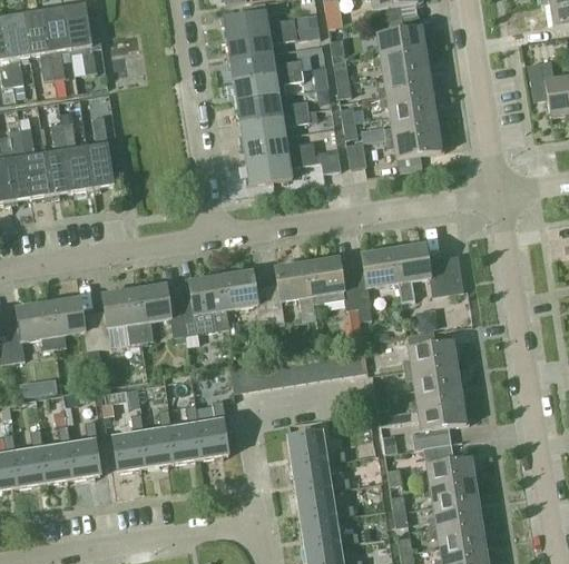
[(337,13),(335,0),(329,0),(323,1),(326,16),(337,13)]
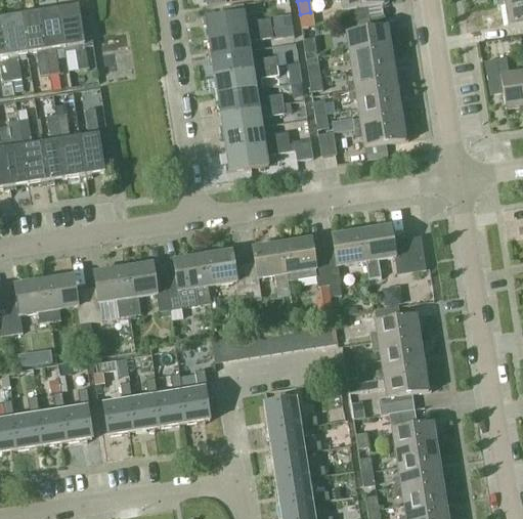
[(339,20),(369,15),(367,4),(386,1),(386,0),(341,0),(343,8),(337,9),(339,20)]
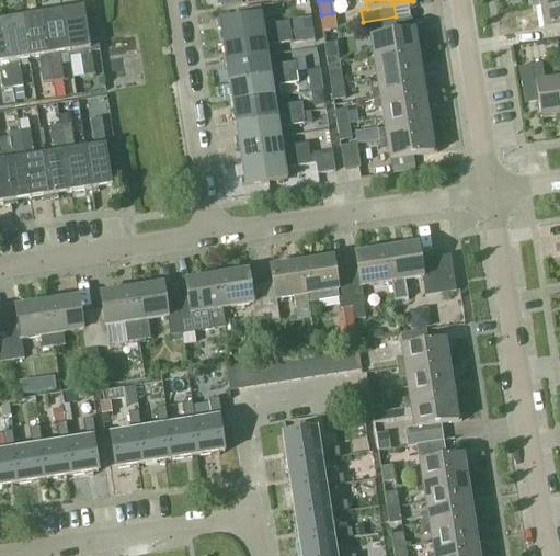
[(549,0),(539,2),(540,3),(544,25),(559,22),(559,0),(549,0)]
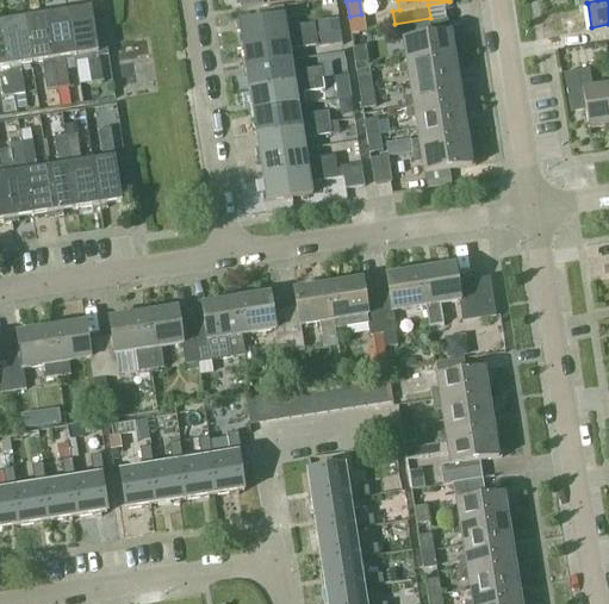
[(240,42),(316,31),(315,19),(286,24),(283,2),(260,6),(261,16),(236,19),(240,42)]
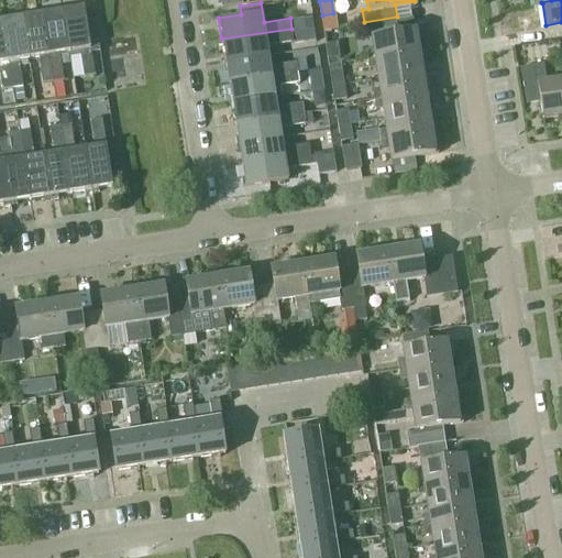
[(72,3),(63,4),(69,48),(79,46),(84,73),(95,72),(91,47),(100,46),(96,14),(86,15),(85,4),(72,7),(72,3)]
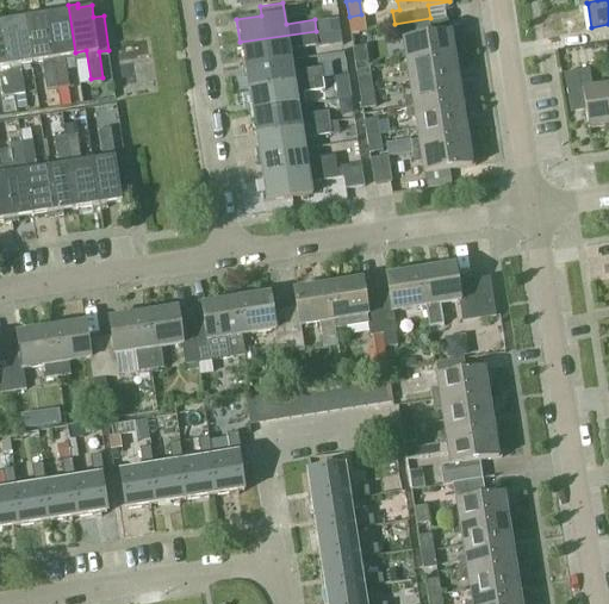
[(62,10),(47,12),(58,83),(69,82),(64,54),(75,53),(68,5),(62,6),(62,10)]
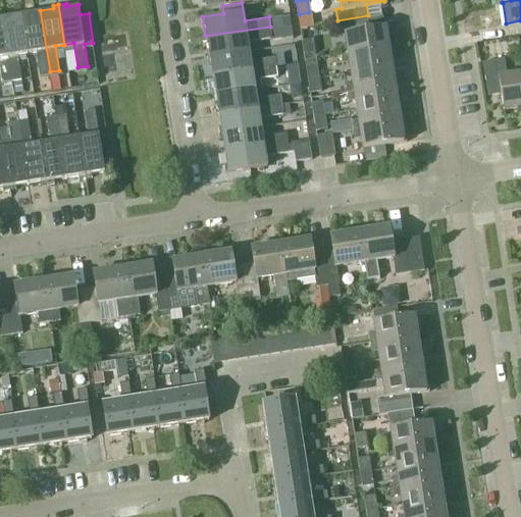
[(40,73),(50,71),(40,10),(29,11),(29,9),(19,10),(25,50),(36,49),(40,73)]
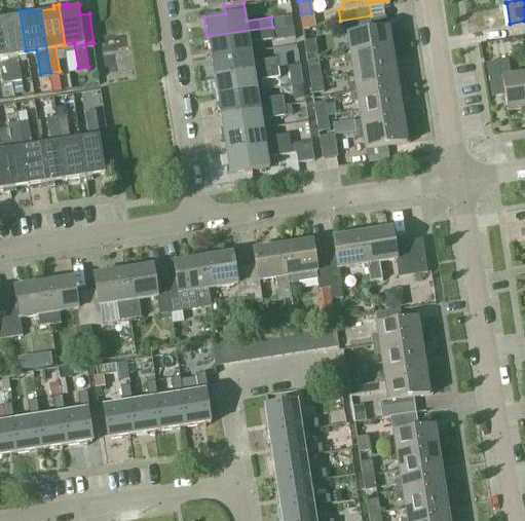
[(17,52),(26,50),(20,10),(14,11),(14,13),(1,15),(11,78),(22,77),(17,52)]
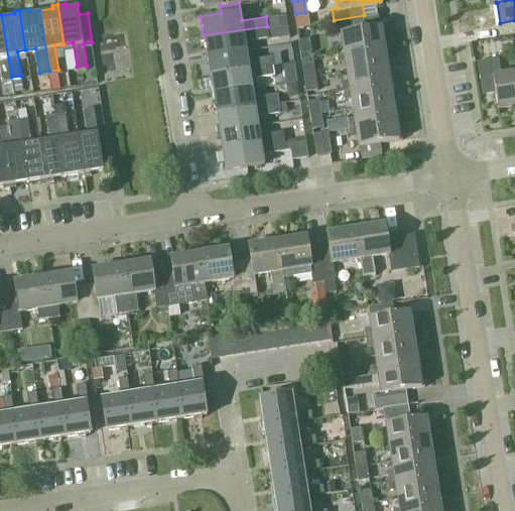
[(0,66),(2,79),(11,77),(1,15),(0,15),(0,66)]
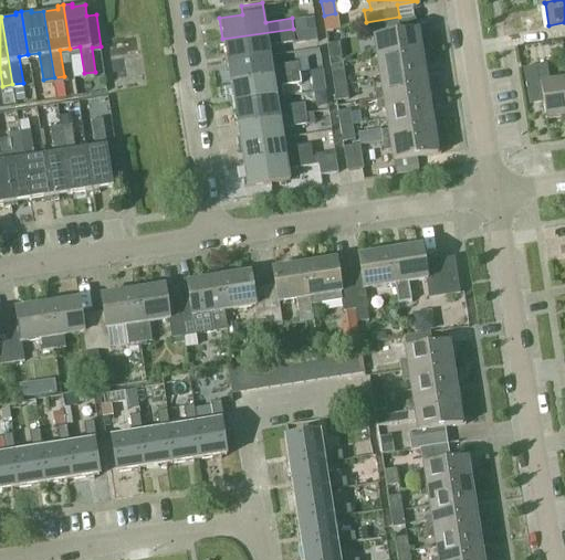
[(369,45),(370,55),(420,48),(419,34),(422,33),(421,25),(400,29),(399,17),(366,22),(367,34),(365,35),(367,45),(369,45)]
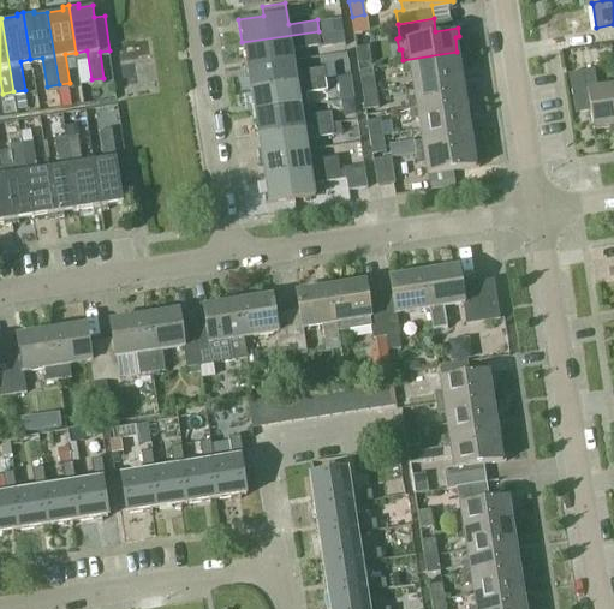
[(319,31),(242,42),(245,65),(294,58),(292,47),(321,42),(319,31)]
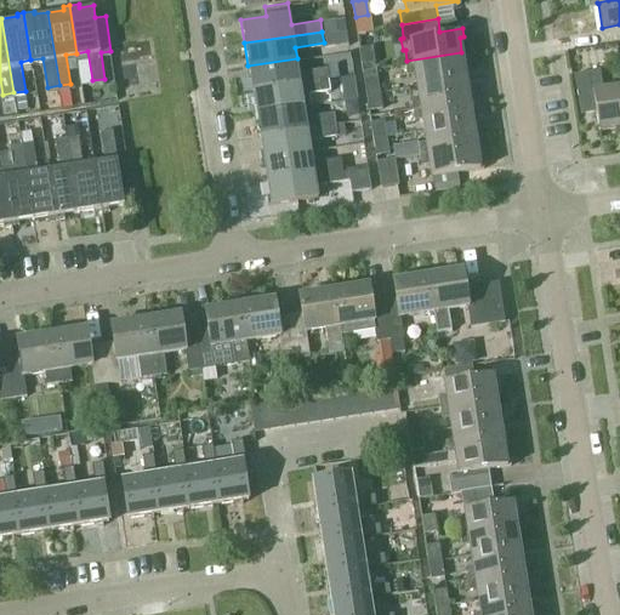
[(375,58),(373,43),(359,44),(362,61),(375,58)]
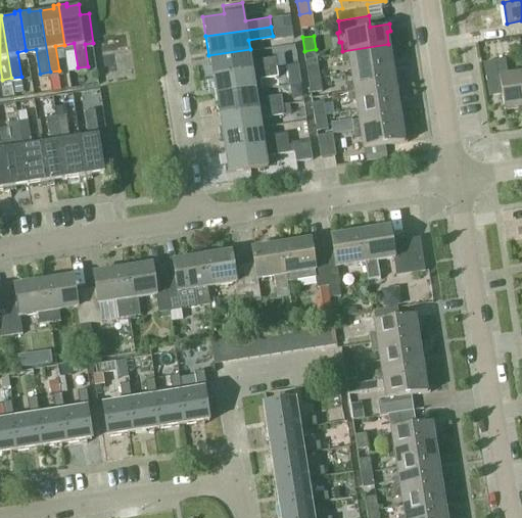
[(350,58),(352,68),(395,61),(394,56),(390,56),(388,44),(342,51),(344,59),(350,58)]
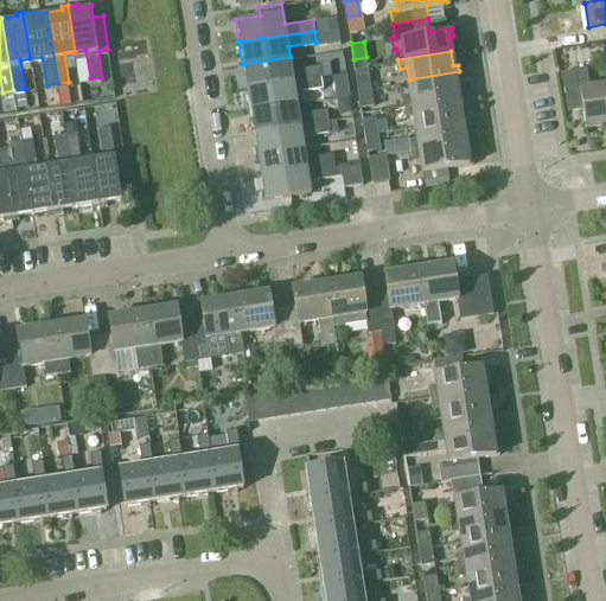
[(292,66),(291,57),(242,64),(246,85),(321,74),(320,63),(292,66)]
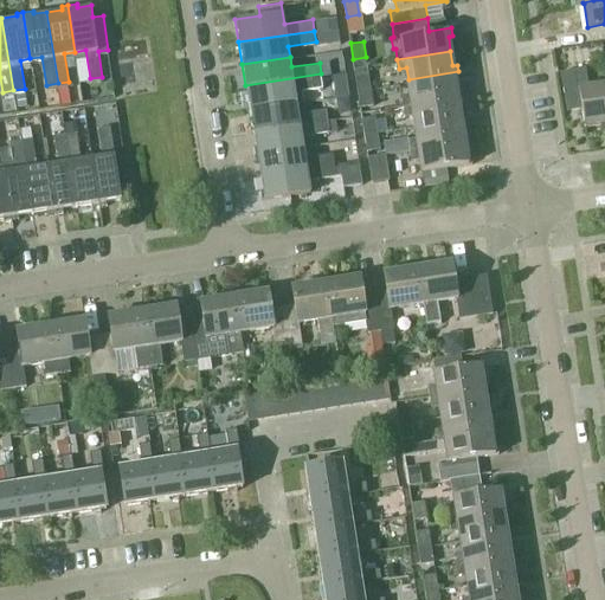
[(586,124),(604,120),(604,81),(590,84),(586,65),(575,66),(561,69),(568,108),(583,104),(586,124)]
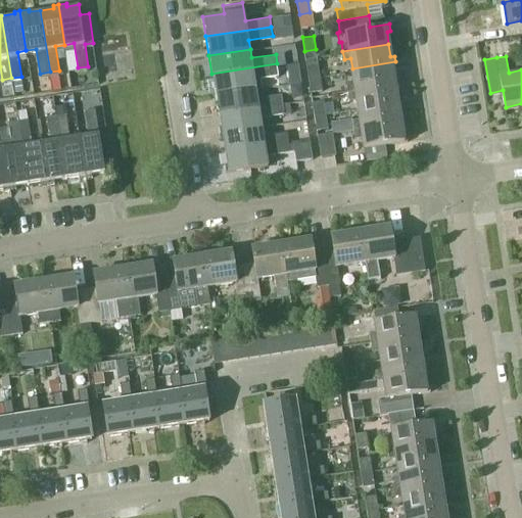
[(306,61),(309,76),(320,74),(318,59),(306,61)]
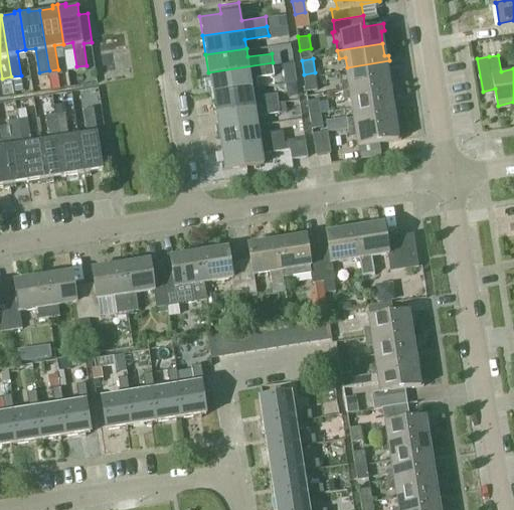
[(390,68),(389,60),(347,67),(348,76),(342,77),(343,88),(388,80),(387,68),(390,68)]
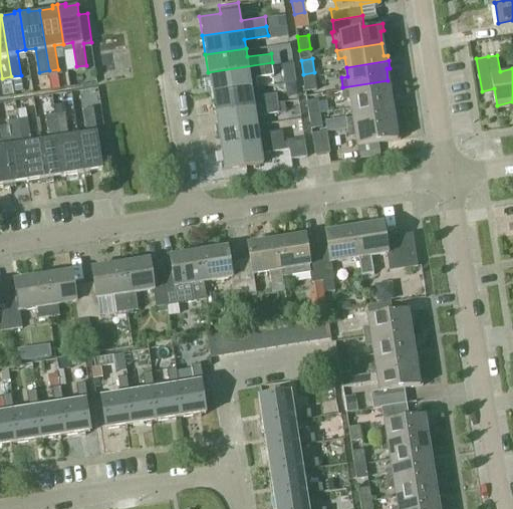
[(272,62),(208,72),(211,91),(252,84),(250,75),(274,72),(272,62)]
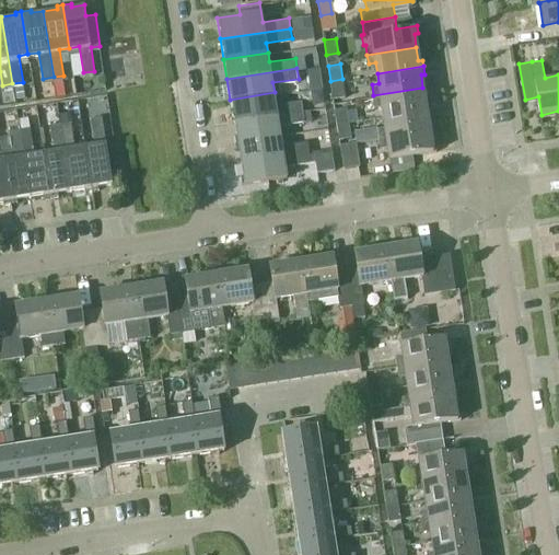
[(345,94),(342,79),(330,81),(333,96),(345,94)]
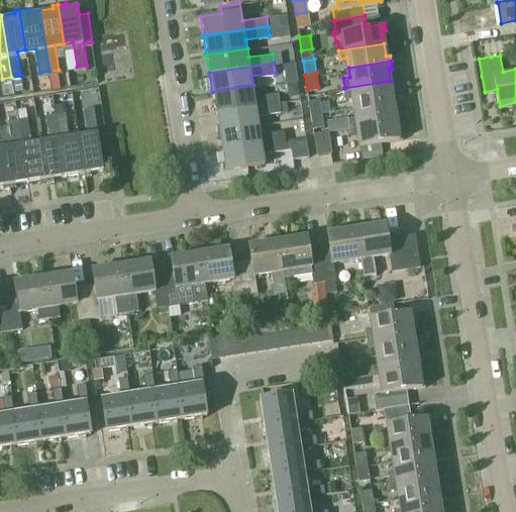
[(21,76),(14,77),(16,88),(23,87),(21,76)]
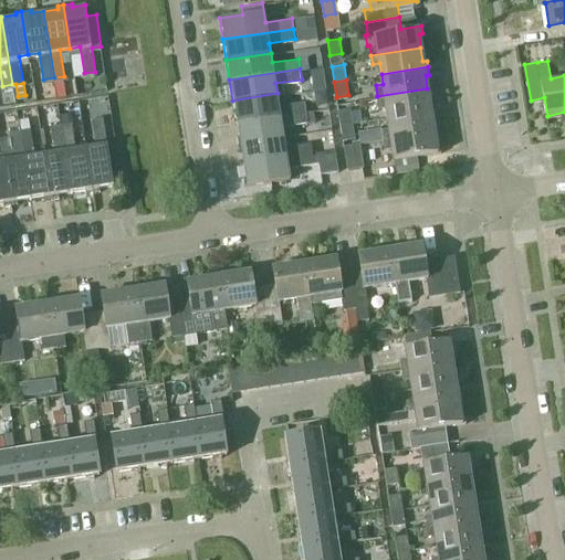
[(386,105),(388,116),(435,108),(433,102),(429,102),(427,88),(377,96),(379,106),(386,105)]
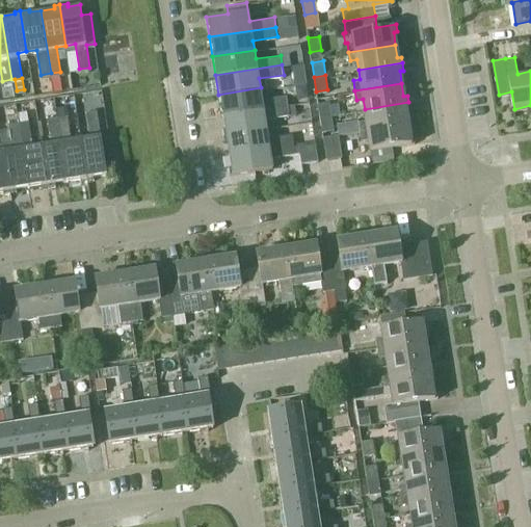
[(261,87),(218,95),(221,113),(288,103),(287,94),(262,98),(261,87)]
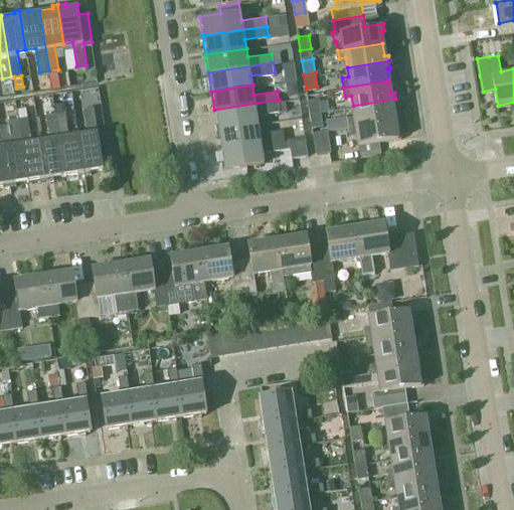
[(310,112),(322,110),(319,96),(308,98),(310,112)]
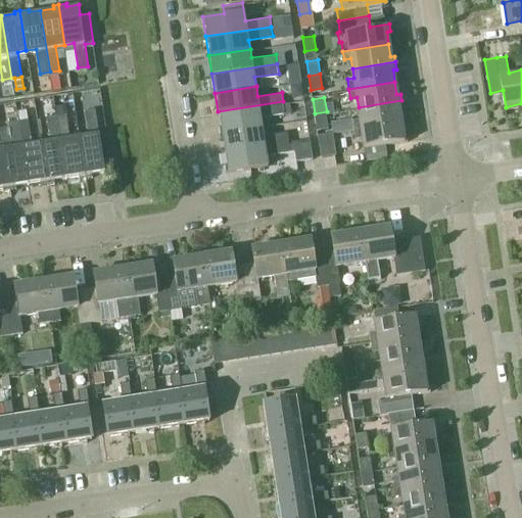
[(402,106),(401,100),(359,107),(360,116),(353,118),(354,127),(400,120),(399,107),(402,106)]
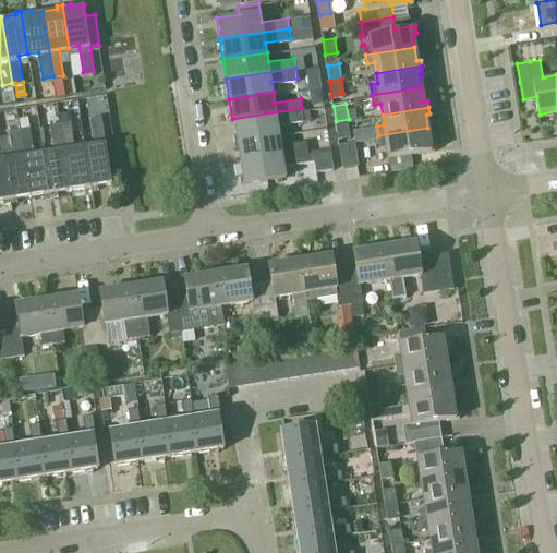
[(72,108),(60,110),(62,120),(70,119),(73,118),(72,108)]
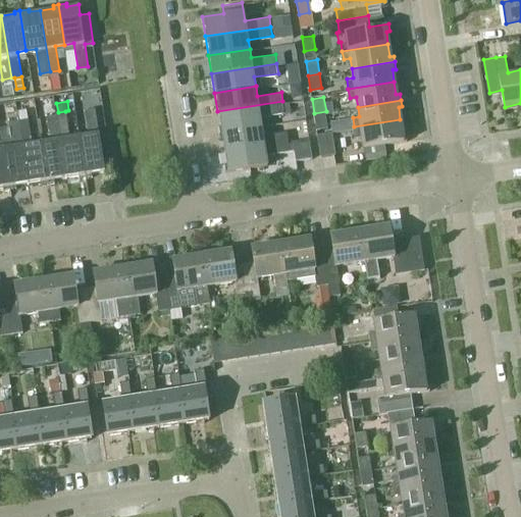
[(282,101),(217,111),(220,131),(261,124),(260,115),(284,111),(282,101)]
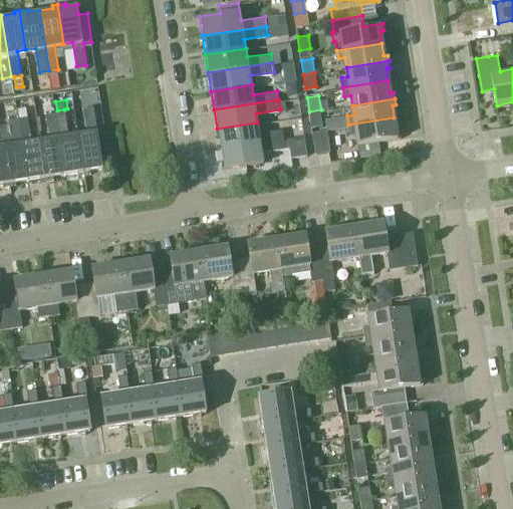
[(77,132),(84,172),(103,169),(100,151),(108,150),(104,130),(96,132),(92,104),(82,106),(86,130),(77,132)]
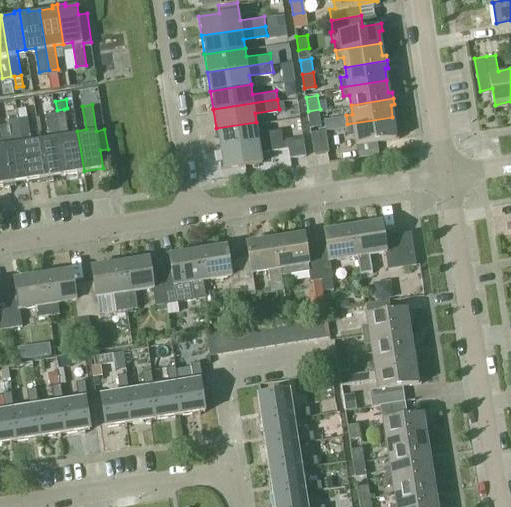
[(57,110),(55,110),(65,174),(84,171),(77,131),(68,132),(64,109),(57,110)]
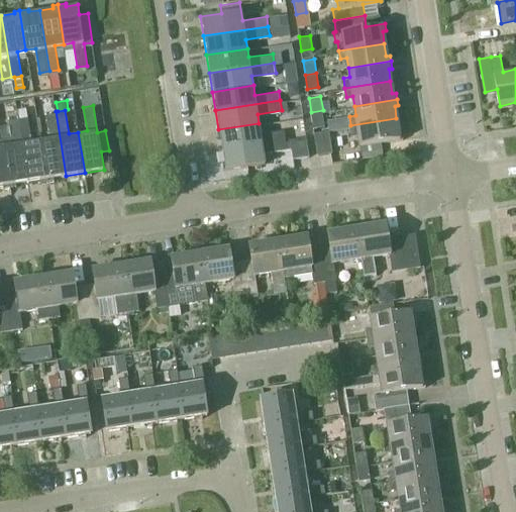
[(325,123),(323,110),(311,112),(313,125),(325,123)]
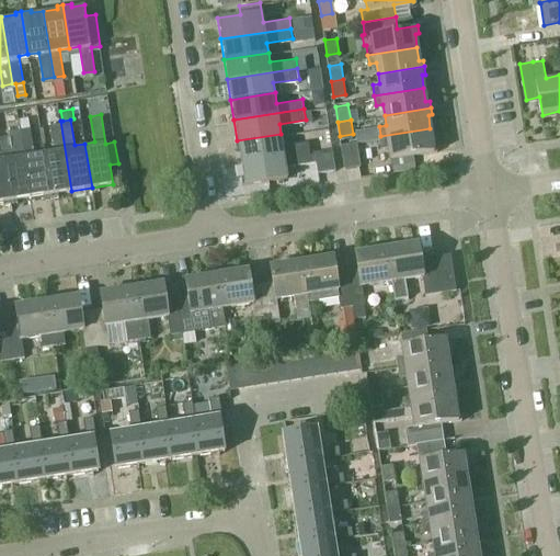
[(54,149),(44,150),(50,194),(71,191),(60,121),(49,123),(54,149)]
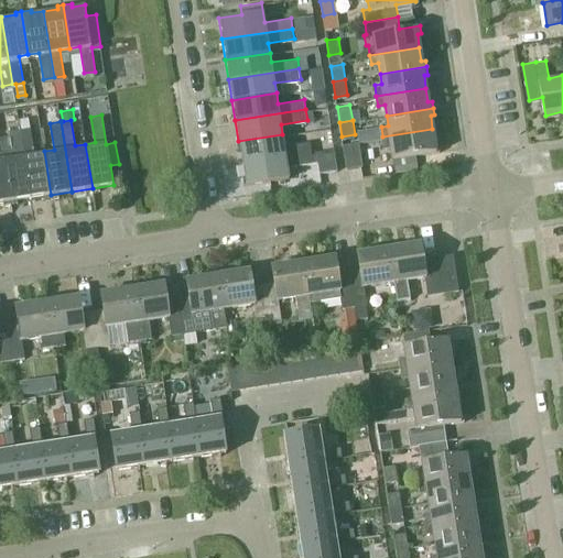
[(30,198),(51,195),(44,151),(34,152),(30,126),(19,128),(30,198)]
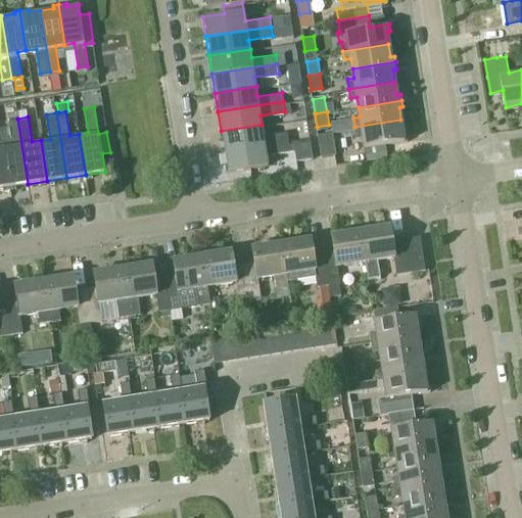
[(2,136),(3,139),(1,139),(3,146),(9,187),(28,184),(17,119),(8,120),(11,137),(4,138),(3,136),(2,136)]
